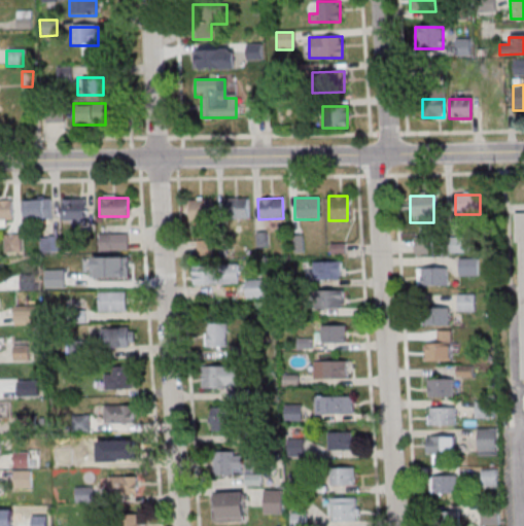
[(222,220),(247,220),(247,199),(222,199),(222,220)]
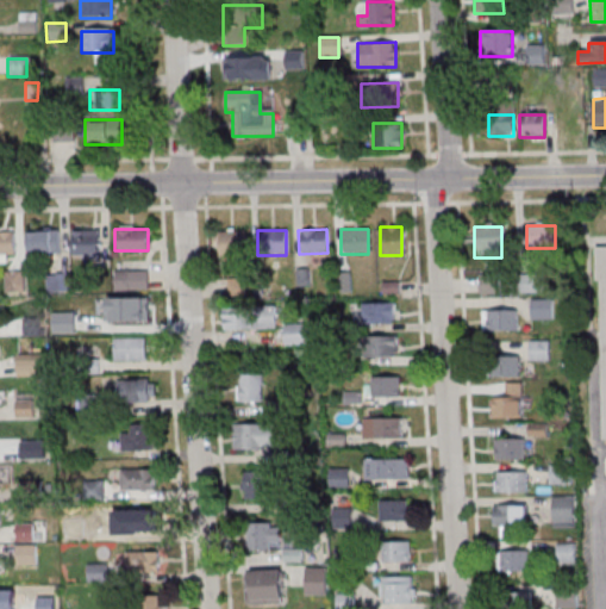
[(58,255),(58,231),(24,231),(24,255),(58,255)]
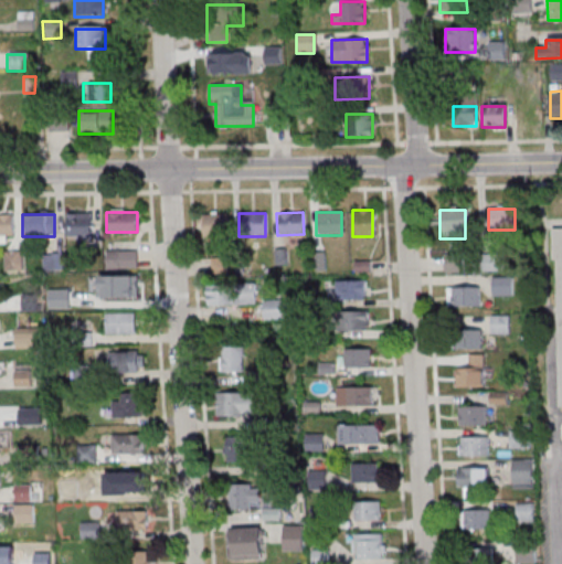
[(91,237),(91,214),(64,214),(64,237),(91,237)]
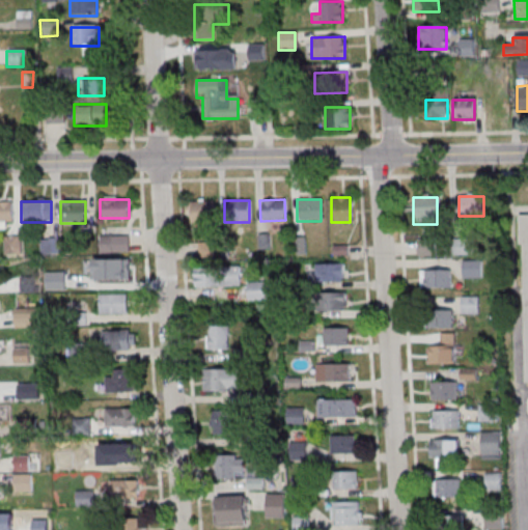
[(188,224),(214,224),(214,201),(188,201),(188,224)]
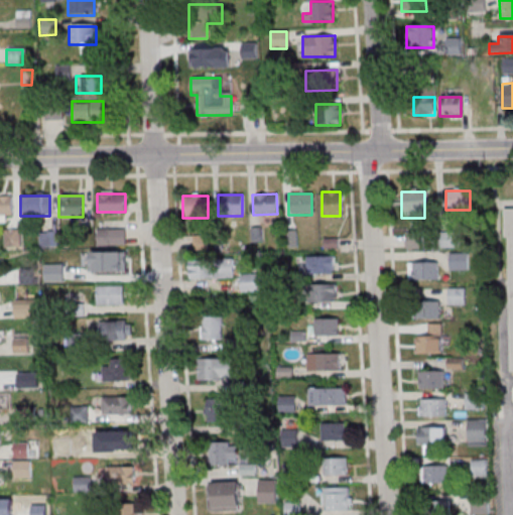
[(0,197),(11,197),(11,215),(0,215),(0,197)]
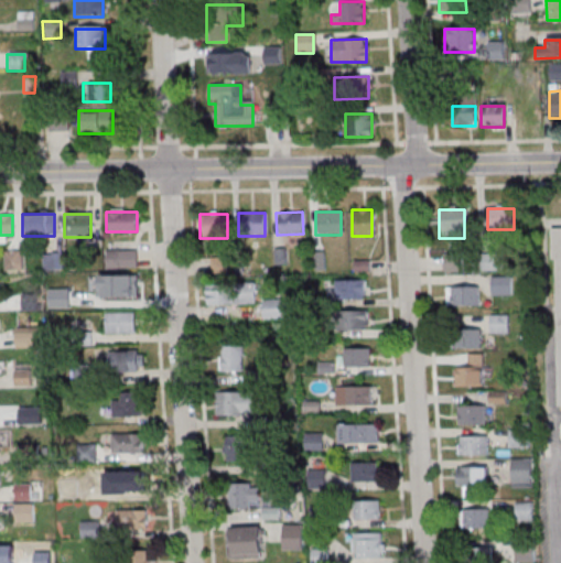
[(136,251),(104,251),(104,270),(136,270),(136,251)]
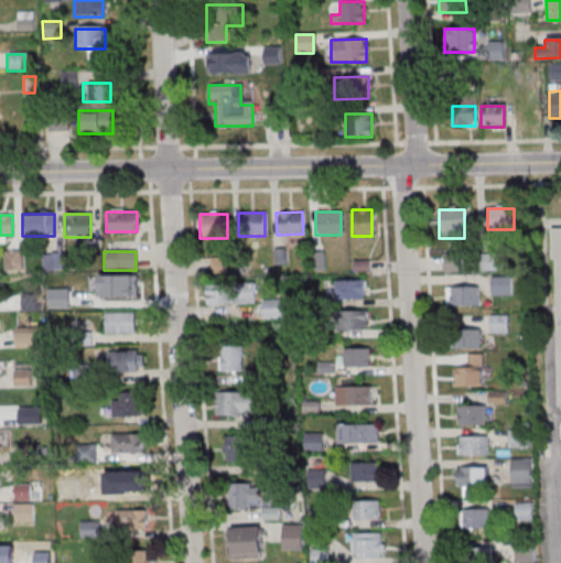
[(3,252),(3,269),(20,269),(20,252),(3,252)]
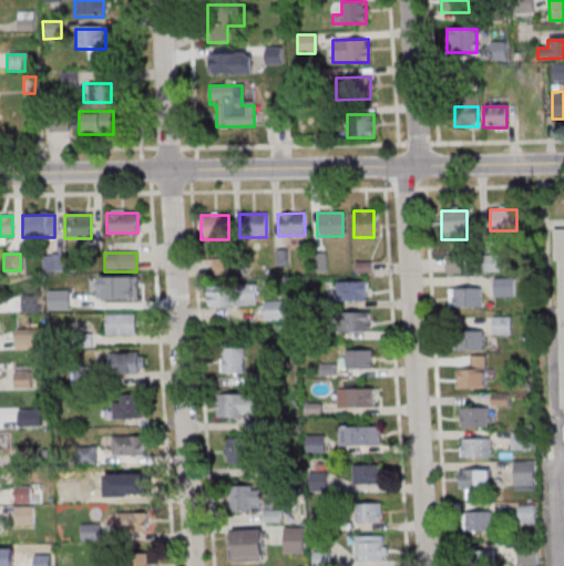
[(502,256),(481,256),(481,273),(502,273),(502,256)]
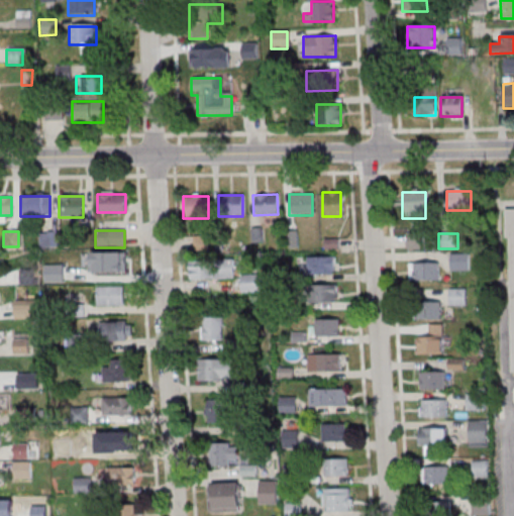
[(427,249),(427,234),(404,234),(404,249),(427,249)]
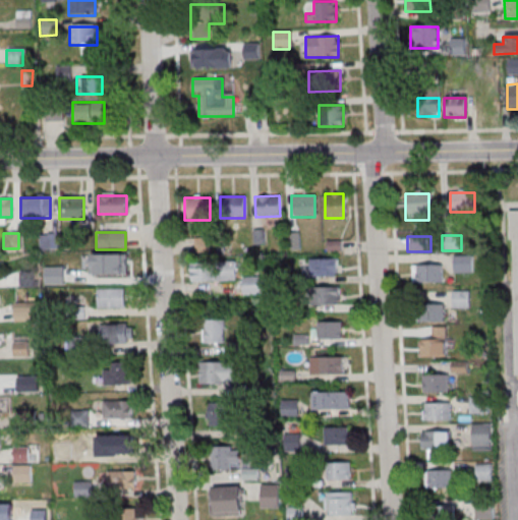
[(96,279),(96,255),(70,255),(70,279),(96,279)]
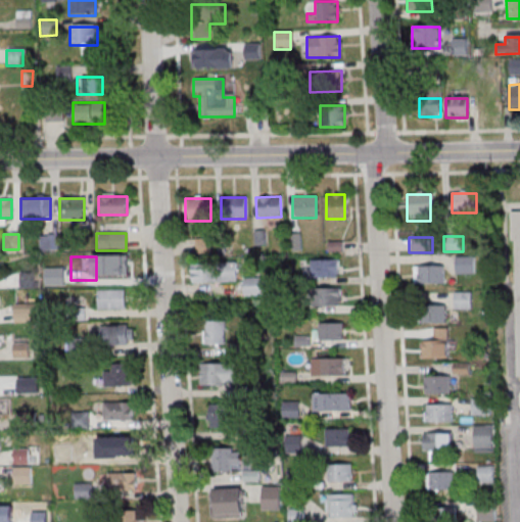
[(472,257),(453,257),(453,274),(472,274),(472,257)]
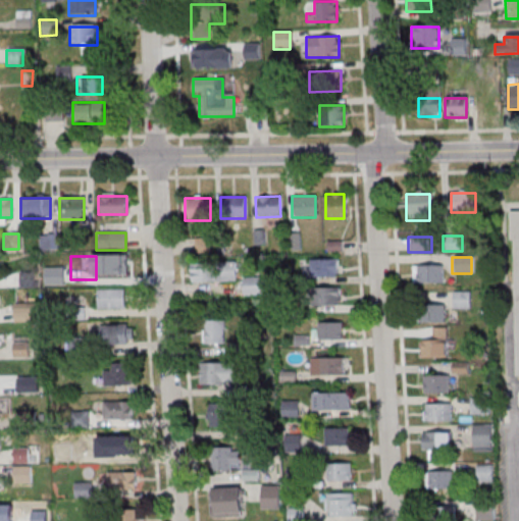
[(336,260),(308,260),(308,277),(336,277),(336,260)]
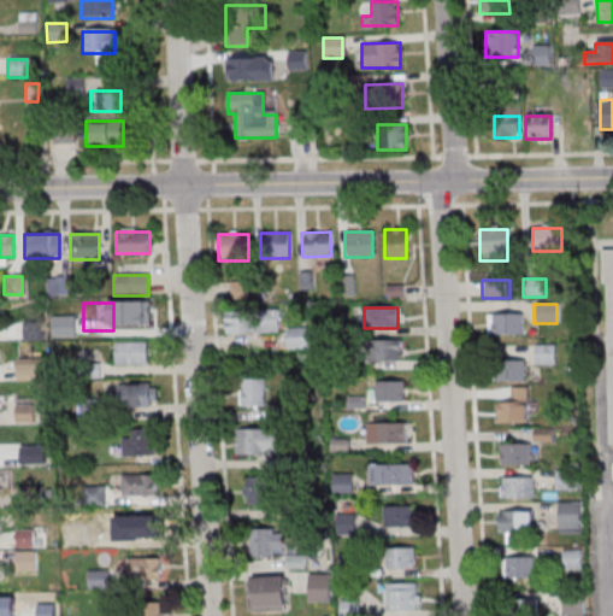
[(252,334),(252,312),(224,312),(224,334),(252,334)]
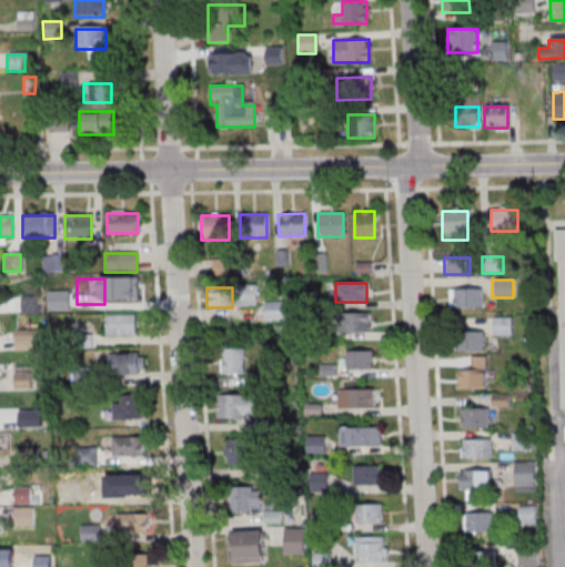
[(234,306),(254,306),(254,287),(234,287),(234,306)]
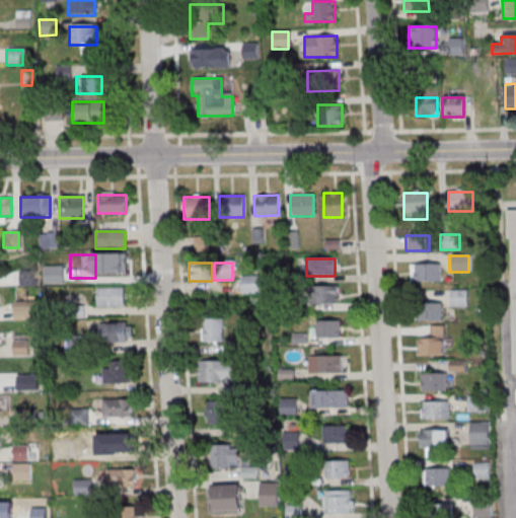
[(438,282),(438,264),(409,264),(409,282),(438,282)]
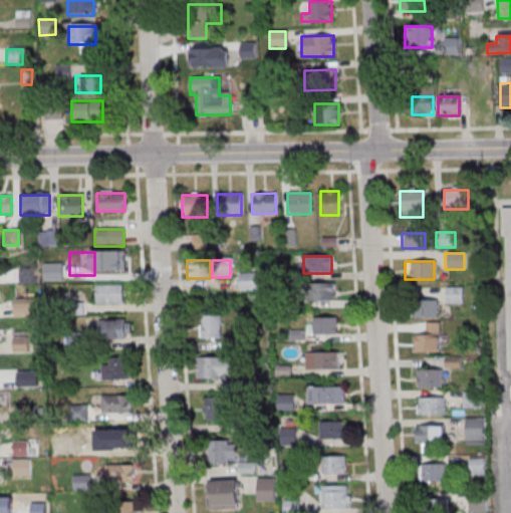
[(257,273),(238,273),(238,290),(257,290),(257,273)]
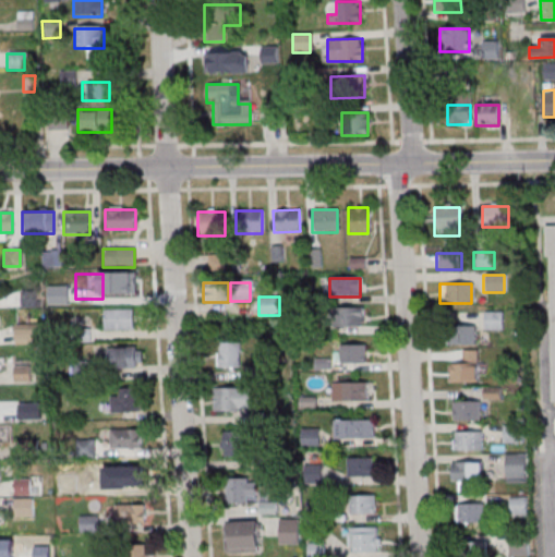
[(336,327),(362,327),(362,307),(336,307),(336,327)]
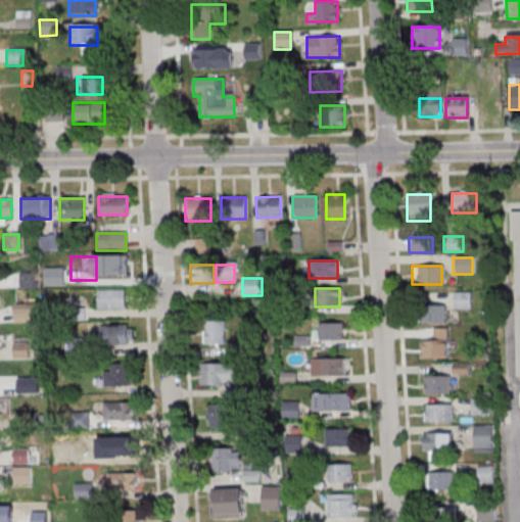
[(96,310),(124,310),(124,289),(96,289),(96,310)]
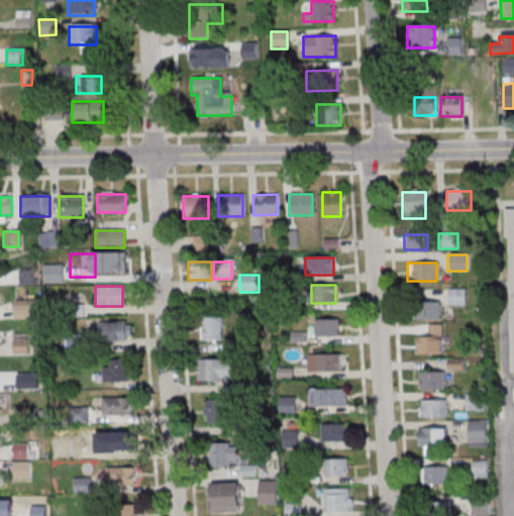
[(464,306),(464,289),(446,289),(446,306),(464,306)]
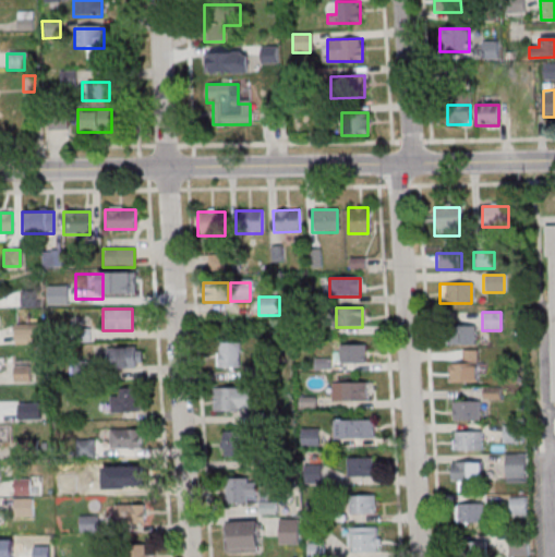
[(12,325),(12,344),(39,344),(39,325),(12,325)]
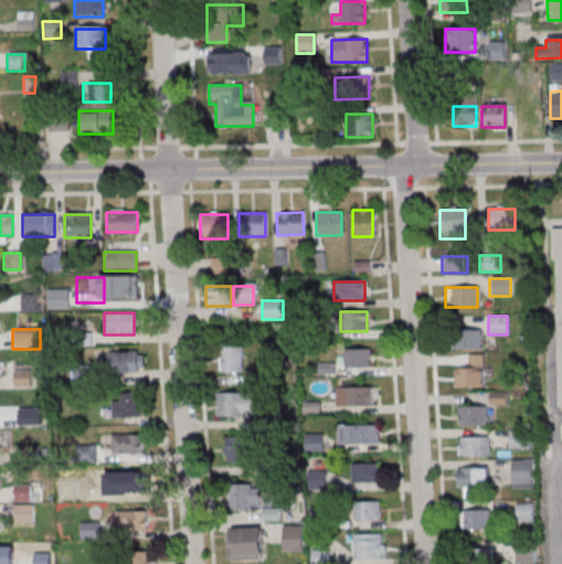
[(458,330),(458,350),(479,350),(479,330),(458,330)]
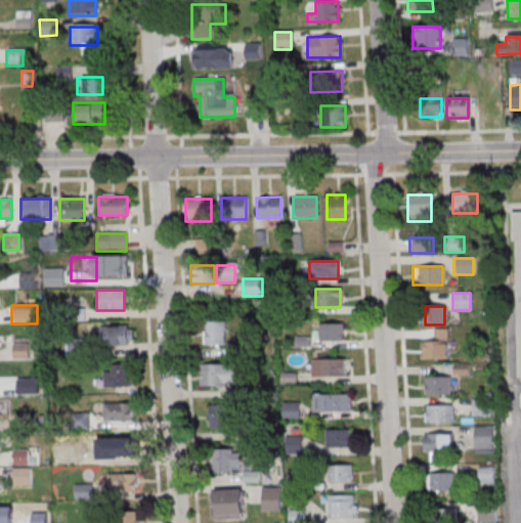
[(203,346),(223,346),(223,321),(203,321),(203,346)]
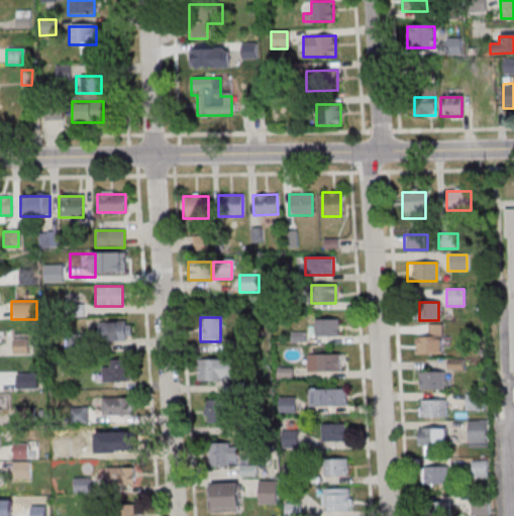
[(337,319),(313,319),(313,336),(337,336),(337,319)]
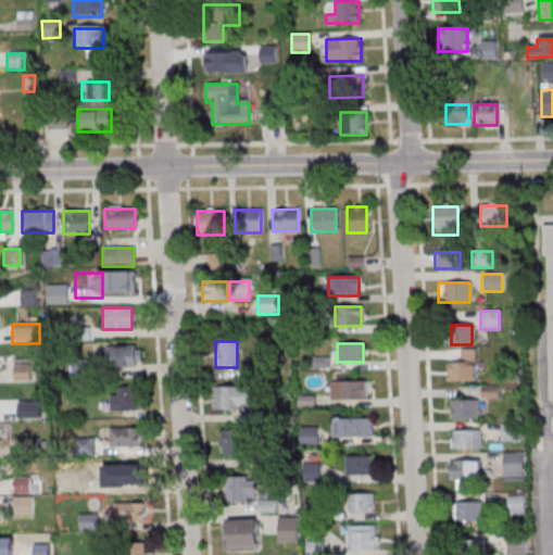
[(107,367),(140,367),(140,347),(107,347),(107,367)]
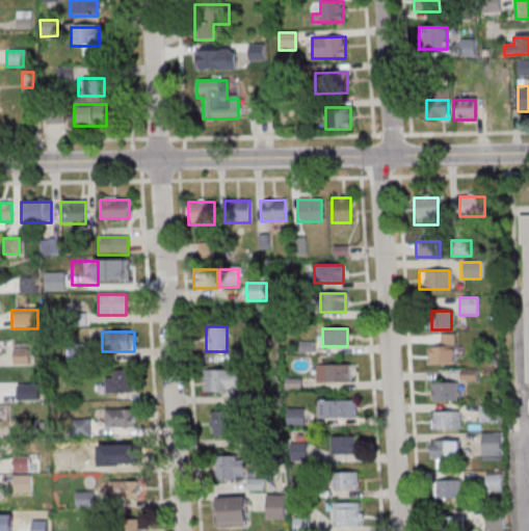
[(453,365),(453,335),(433,335),(433,365),(453,365)]
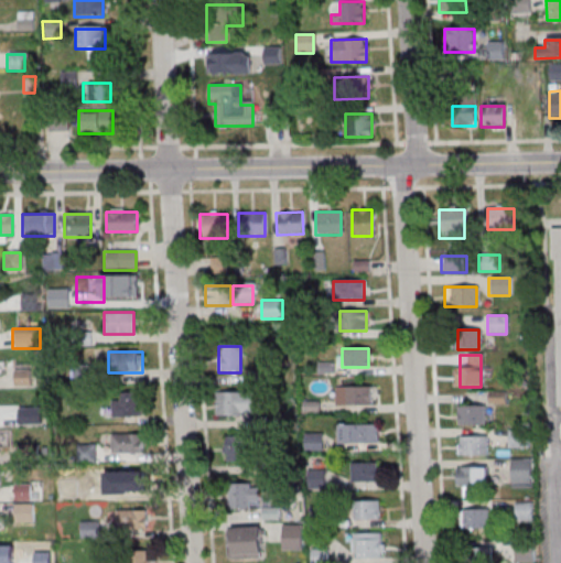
[(74,366),(74,379),(94,378),(93,365),(74,366)]
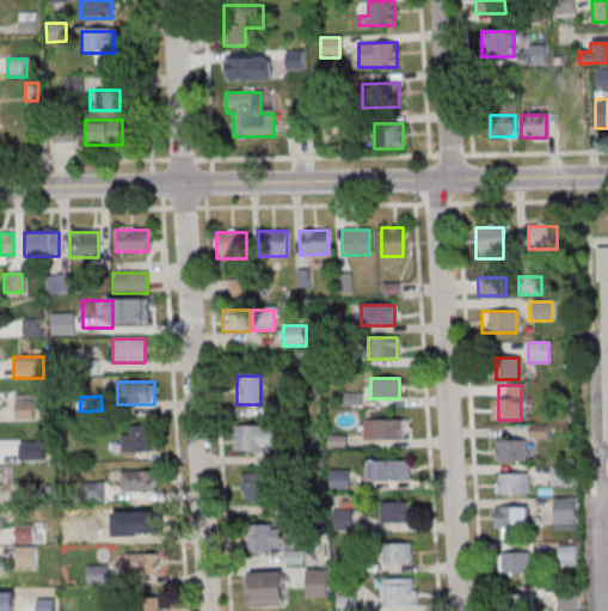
[(13,419),(30,419),(30,402),(13,402),(13,419)]
